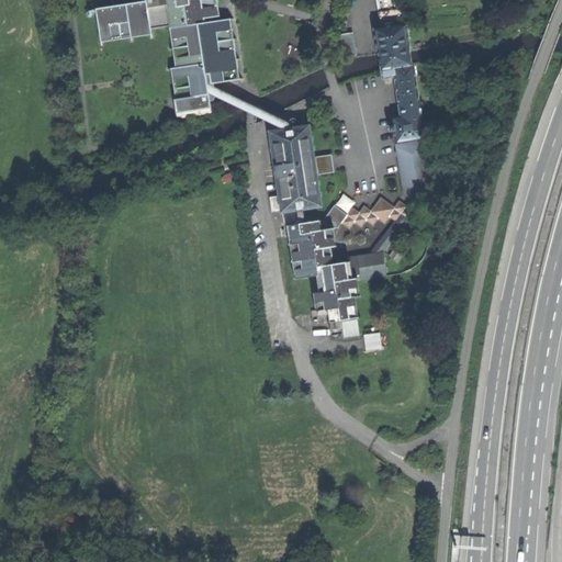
[(101,8),(104,37),(152,31),(152,26),(168,24),(168,31),(173,30),(179,30),(184,68),(179,69),(183,100),(212,97),(210,82),(214,82),(215,87),(238,83),(229,23),(213,25),(213,20),(218,19),(215,0),(122,0),(123,4),(101,8)]
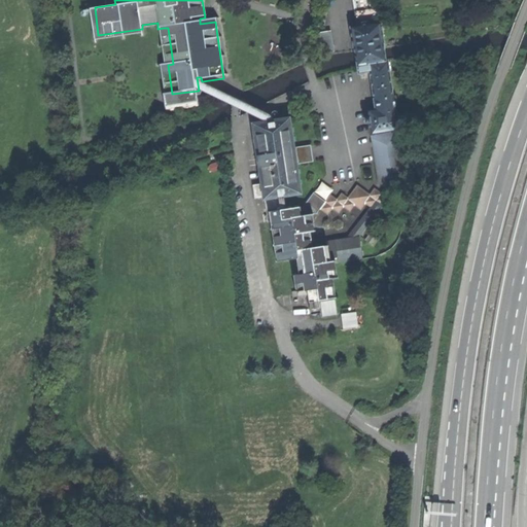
[(354,0),(356,11),(373,9),(372,8),(371,0),(354,0)]
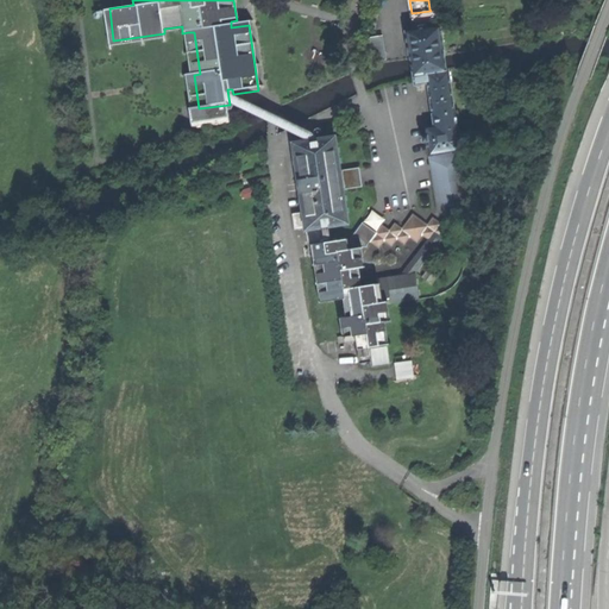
[(412,13),(414,30),(441,26),(439,8),(429,10),(431,11),(412,13)]
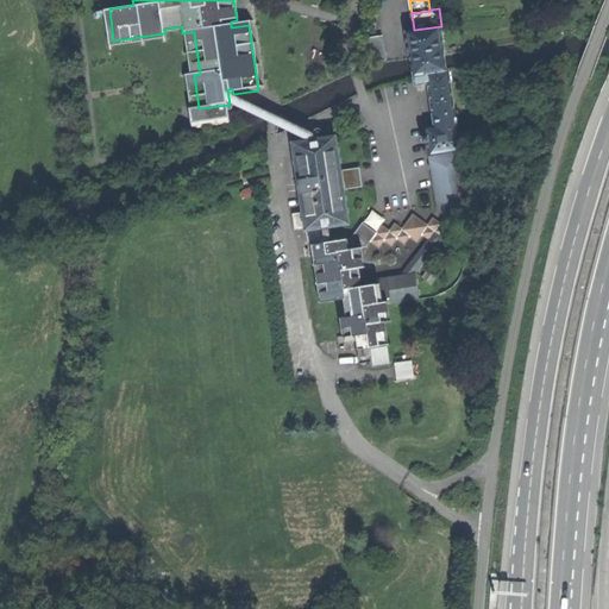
[(414,30),(406,31),(409,54),(410,52),(412,58),(414,75),(427,74),(446,70),(445,64),(445,57),(444,50),(445,50),(441,26),(414,30)]
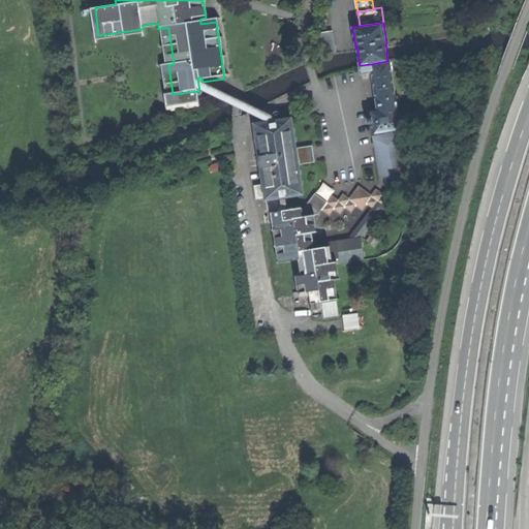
[(163,28),(168,65),(174,64),(168,28),(163,28)]
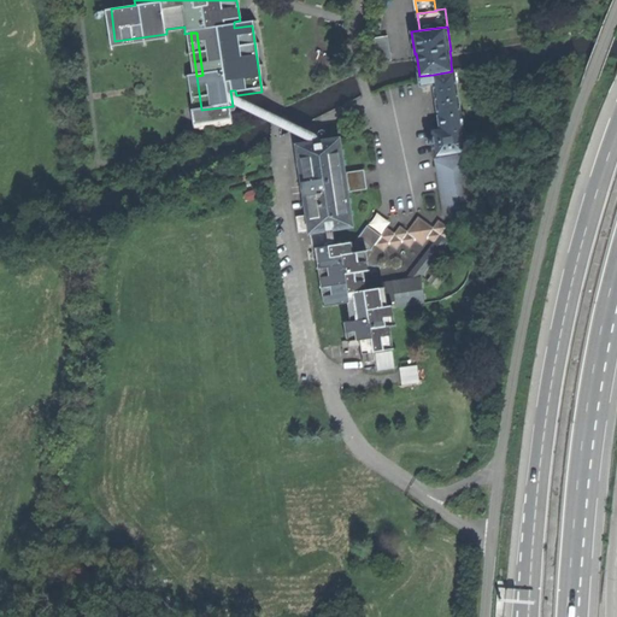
[(374,63),(392,60),(387,36),(370,40),(374,63)]
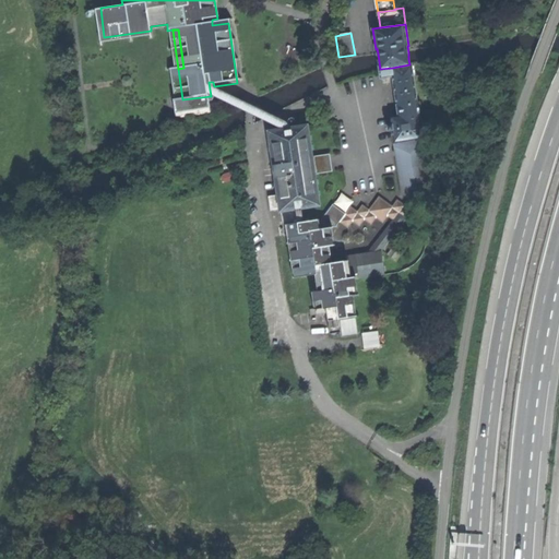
[(412,64),(409,64),(392,68),(393,76),(396,107),(418,104),(412,64)]
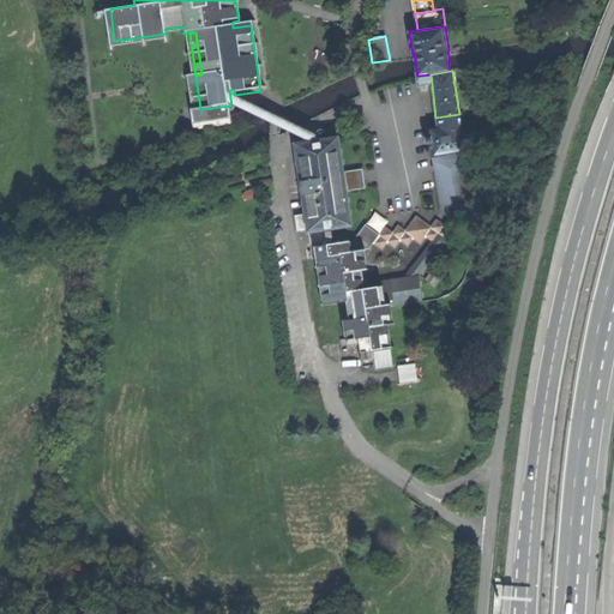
[(419,85),(432,84),(431,74),(417,76),(419,85)]
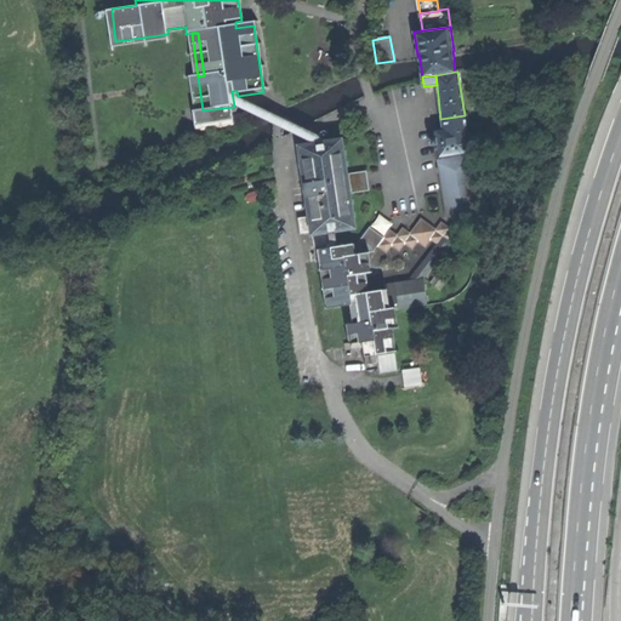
[(467,124),(465,115),(440,119),(442,129),(467,124)]
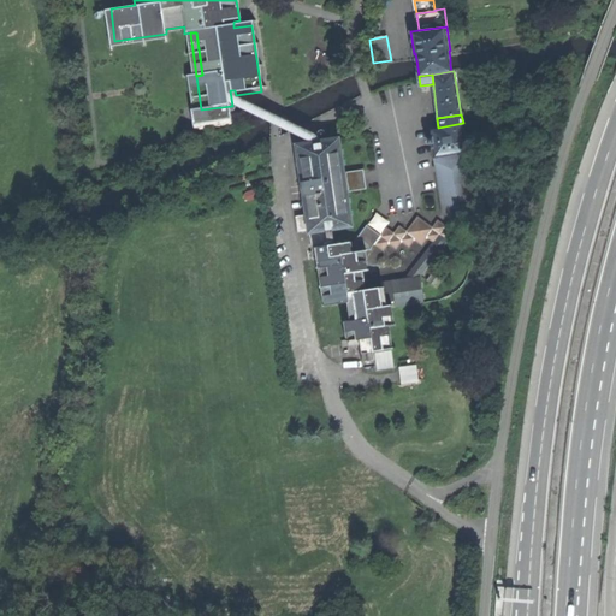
[(438,128),(431,130),(432,137),(432,143),(434,159),(468,154),(463,123),(438,128)]
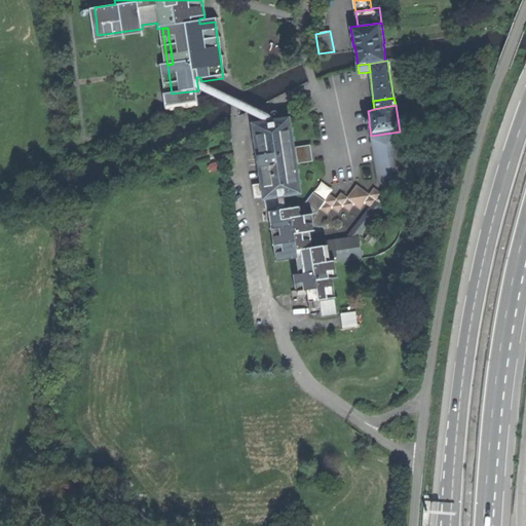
[(264,196),(264,198),(284,195),(300,193),(297,167),(305,166),(304,158),(296,160),(290,119),(254,123),(262,183),(264,196)]
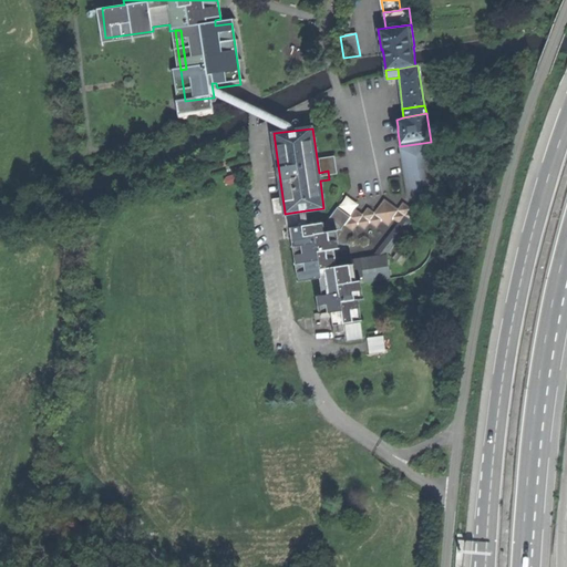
[(432,150),(431,142),(400,146),(409,200),(418,199),(426,197),(439,196),(432,150)]
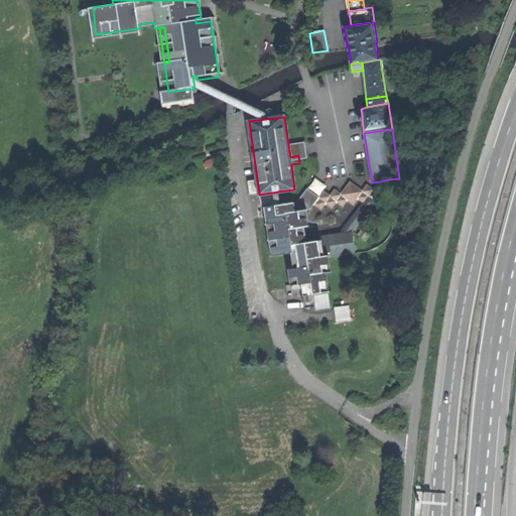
[(249,195),(259,192),(257,179),(247,180),(249,195)]
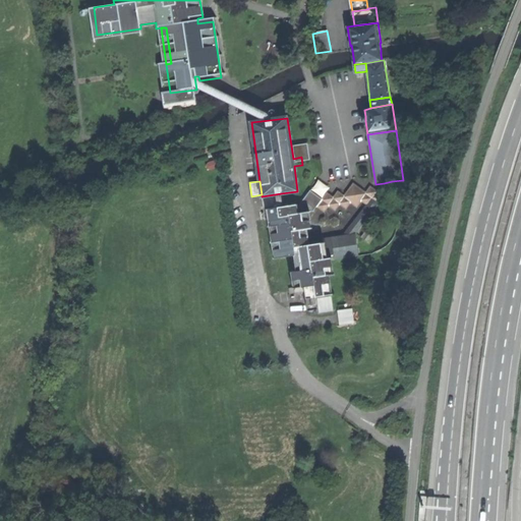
[(384,183),(377,193),(383,197),(386,200),(398,185),(392,181),(384,183)]
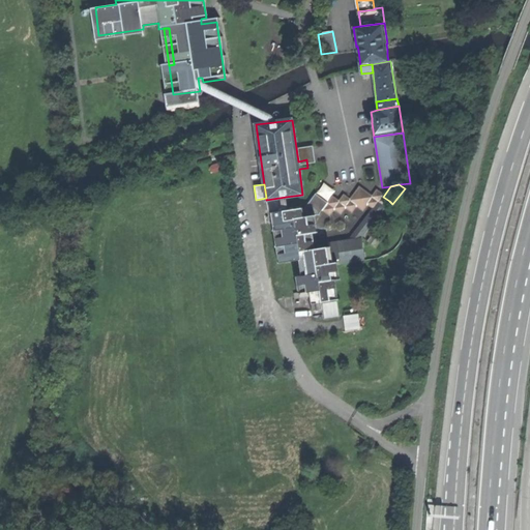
[(332,197),(328,202),(323,209),(329,214),(334,207),(341,212),(345,207),(351,211),(356,205),(362,210),(366,204),(373,209),(378,203),(384,207),(389,201),(383,197),(377,192),(372,198),(359,188),(350,201),(344,196),(340,202),(332,197)]
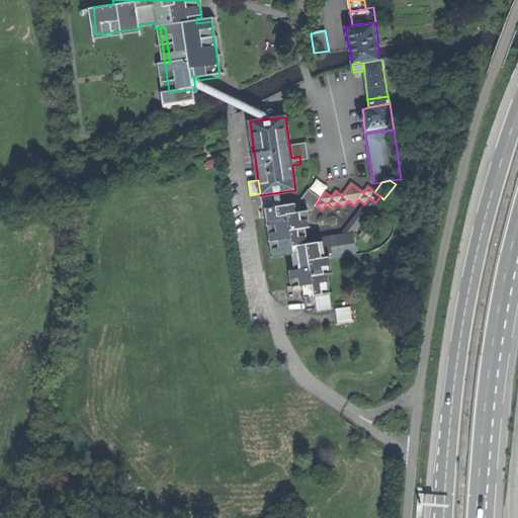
[(297,202),(281,205),(265,207),(267,221),(273,258),(291,255),(293,270),(288,270),(291,287),(300,286),(305,309),(313,308),(311,295),(313,295),(327,293),(328,293),(325,275),(328,274),(325,258),(321,258),(318,243),(306,245),(303,230),(309,229),(306,212),(313,211),(312,208),(316,204),(321,197),(309,189),(297,202)]
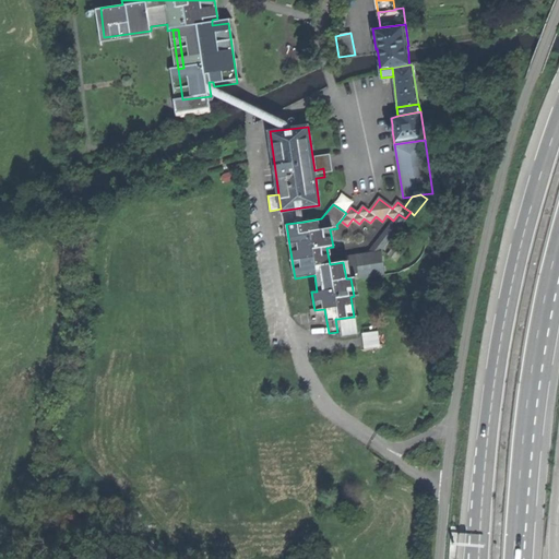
[(304,222),(301,207),(281,211),(284,238),(288,238),(286,224),(304,222)]
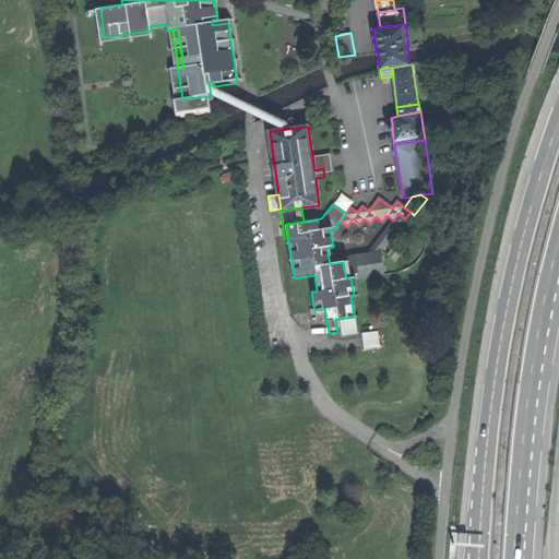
[(355,333),(353,317),(337,319),(340,335),(355,333)]
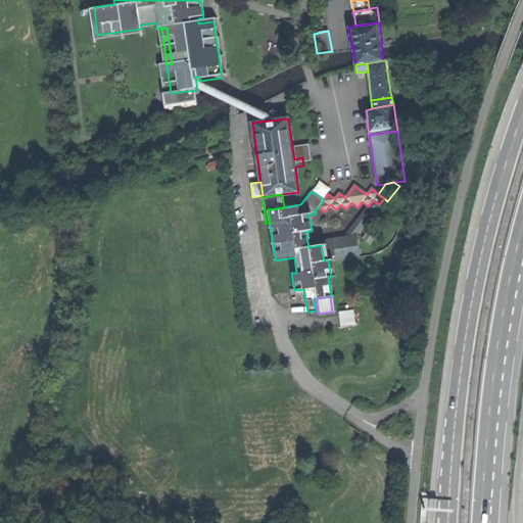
[(335,312),(337,327),(352,325),(349,308),(335,312)]
